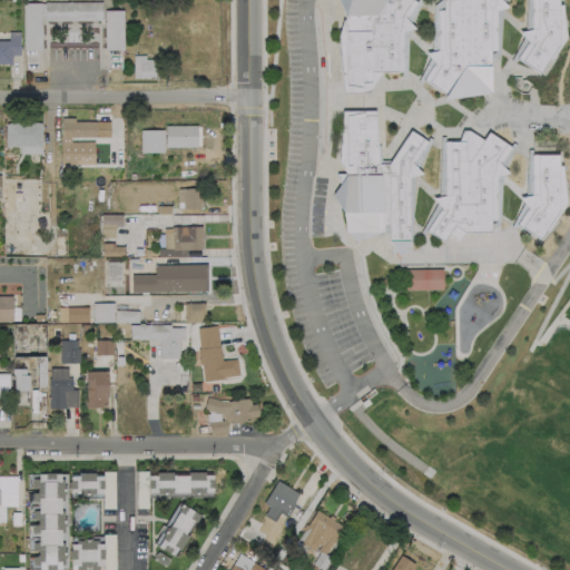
[(412,0),(418,3),(403,26),(403,74),(382,74),(369,94),(344,94),(338,37),(343,21),(345,21),(345,17),(338,0),(412,0)]
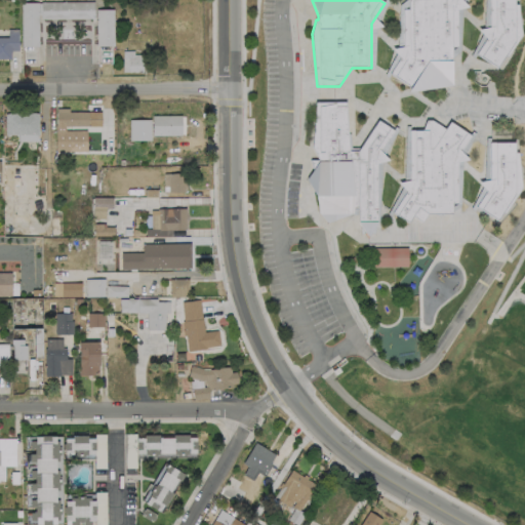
[(460,0),(457,5),(457,47),(452,47),(452,86),(407,93),(411,87),(390,75),(404,53),(404,10),(409,10),(409,0),(460,0)]
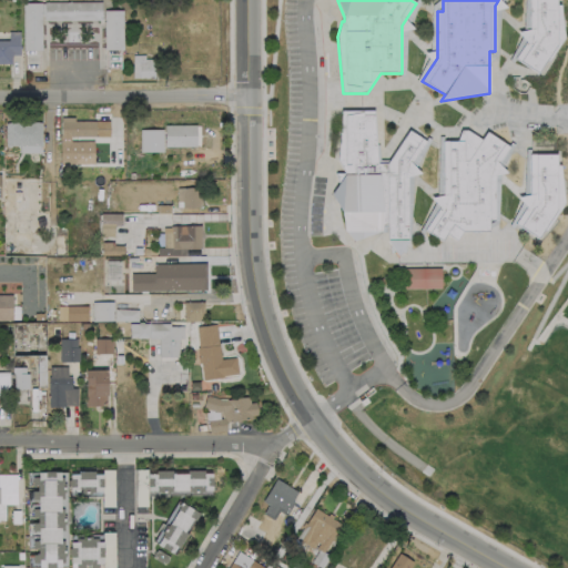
[(565,39),(549,62),(547,61),(538,74),(515,59),(530,37),(530,0),(557,0),(557,6),(561,6),(565,39)]
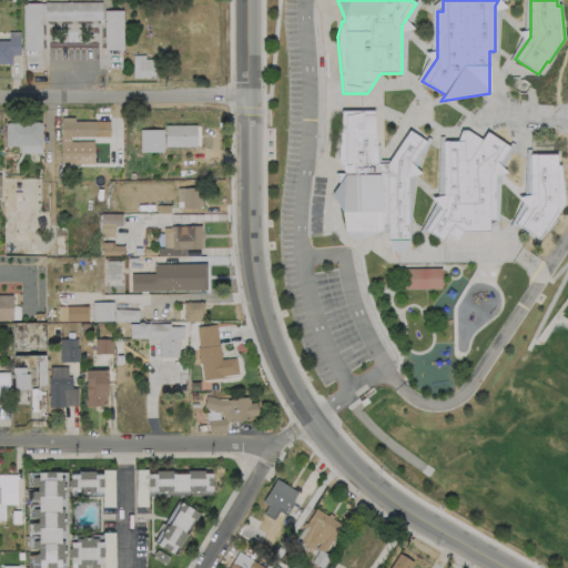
[(42,3),(43,51),(41,51),(41,71),(26,72),(26,51),(24,51),(24,3),(42,3)]
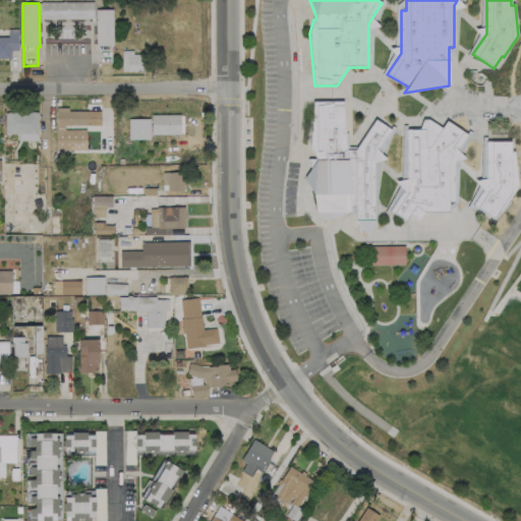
[(94,3),(95,20),(42,20),(42,3),(94,3)]
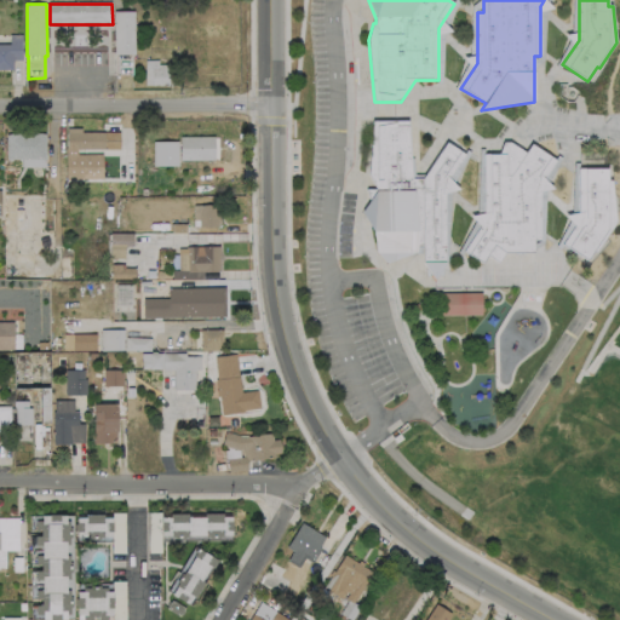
[(135,12),(135,56),(133,56),(133,78),(116,78),(116,56),(115,56),(115,12),(135,12)]
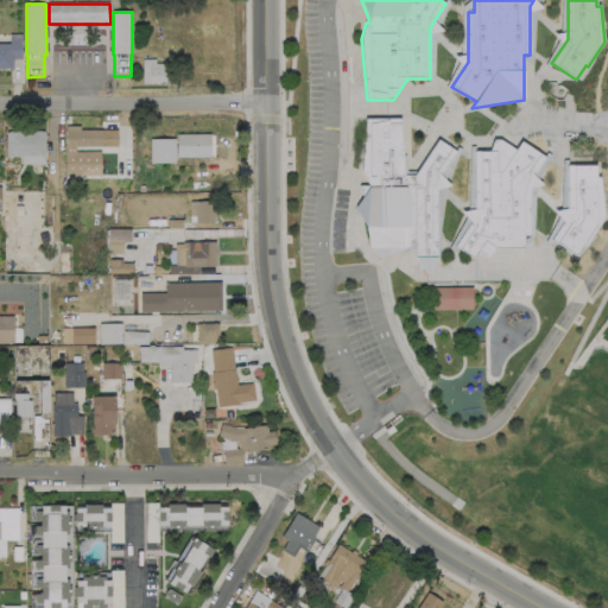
[(13,70),(0,70),(0,45),(10,45),(10,40),(21,40),(23,59),(13,59),(13,70)]
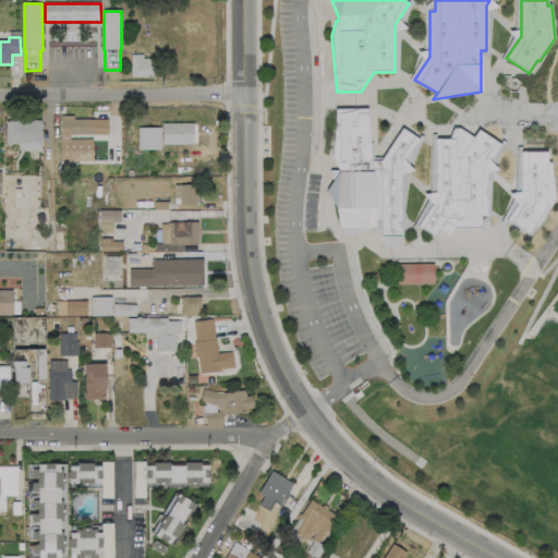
[(153,77),(132,79),(131,62),(138,62),(138,60),(153,59),(153,77)]
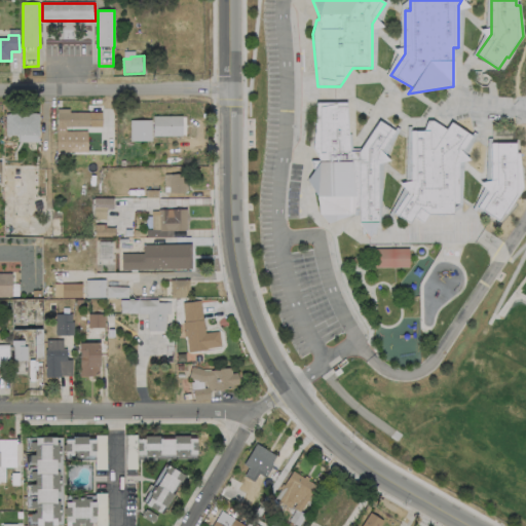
[(349,152),(359,152),(379,121),(395,132),(378,157),(378,224),(376,224),(377,236),(370,231),(361,236),(361,224),(359,224),(359,211),(353,211),(353,215),(328,224),(320,216),(315,197),(307,180),(314,171),(311,161),(321,161),(312,149),(316,104),(346,103),(349,152)]
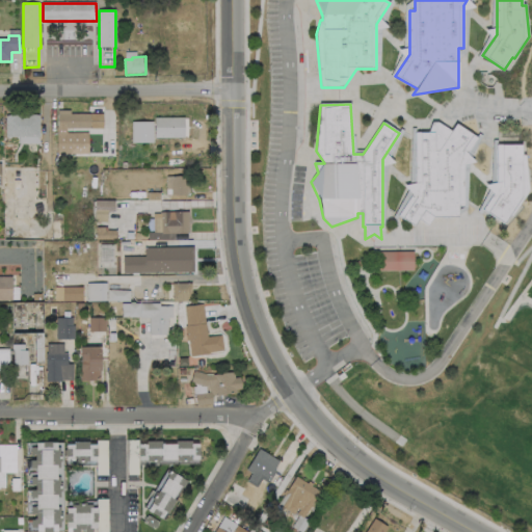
[(29,114),(29,116),(40,115),(40,137),(6,138),(6,116),(16,116),(16,114),(29,114)]
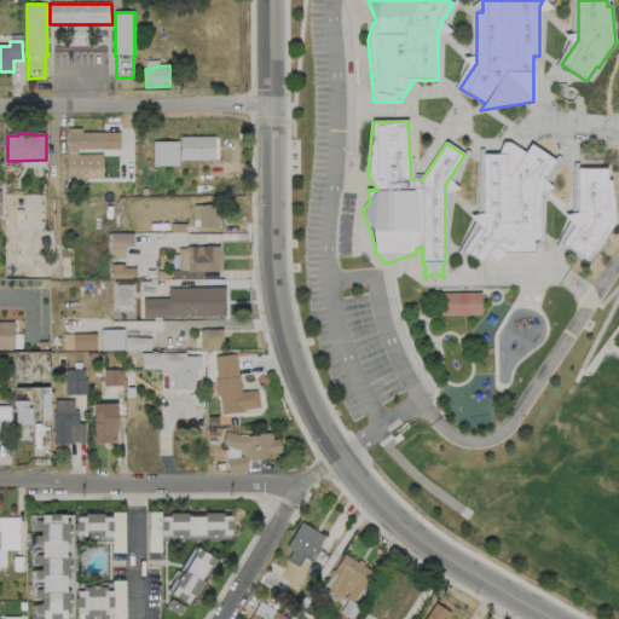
[(104,134),(104,151),(67,150),(68,133),(104,134)]
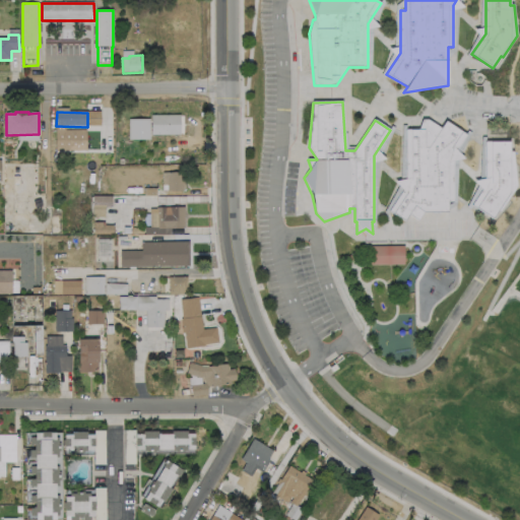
[(180,115),(180,135),(151,136),(151,116),(180,115)]
